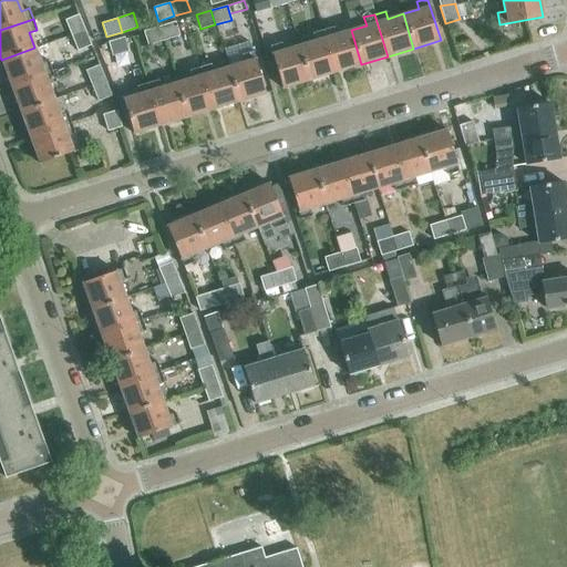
[(86,31),(82,19),(66,26),(72,38),(86,31)]
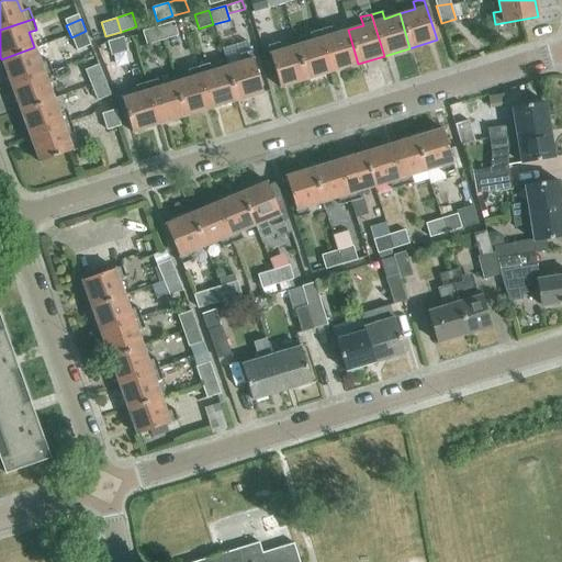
[(178,35),(173,22),(157,26),(161,41),(178,35)]
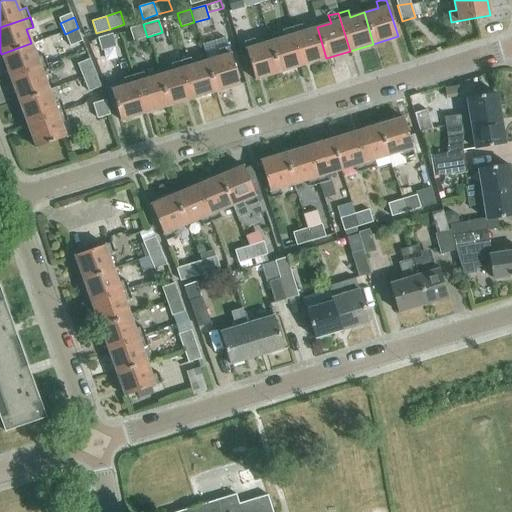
[(147,37),(143,24),(130,28),(133,41),(147,37)]
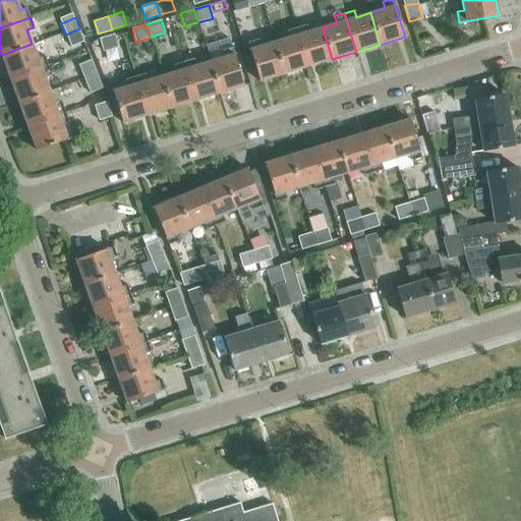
[(332,59),(323,27),(308,32),(306,24),(296,27),(307,66),(332,59)]
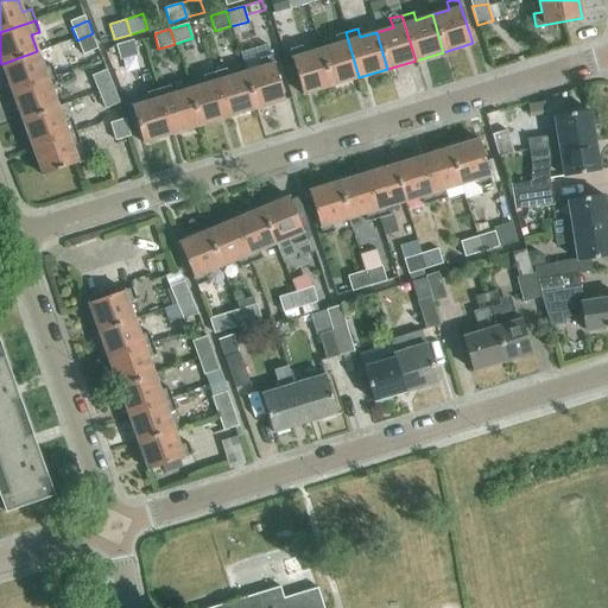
[(359,77),(346,32),(334,36),(336,44),(320,49),(331,86),(359,77)]
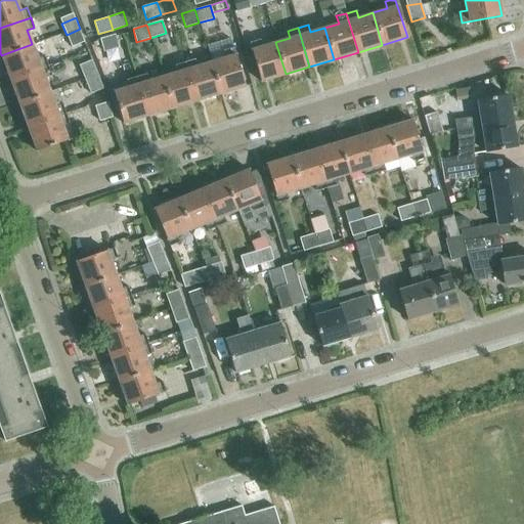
[(85,41),(80,29),(67,35),(72,47),(85,41)]
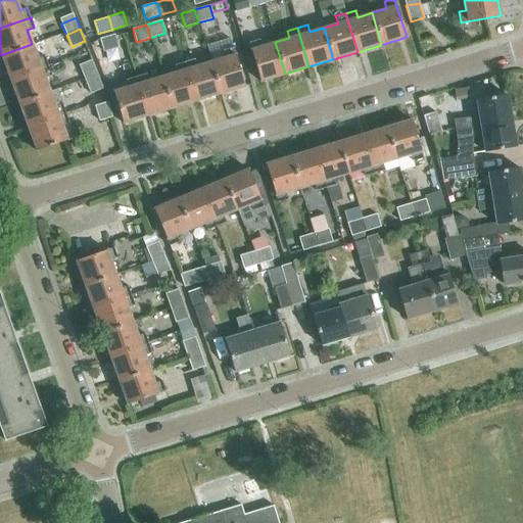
[(119,47),(114,34),(100,38),(103,51),(119,47)]
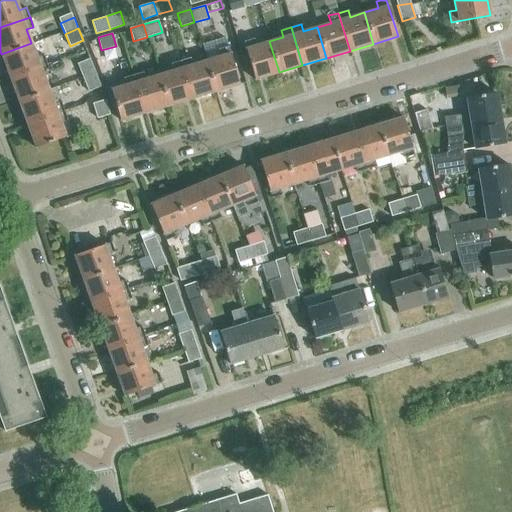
[(279,72),(269,41),(256,45),(253,38),(243,41),(255,79),(279,72)]
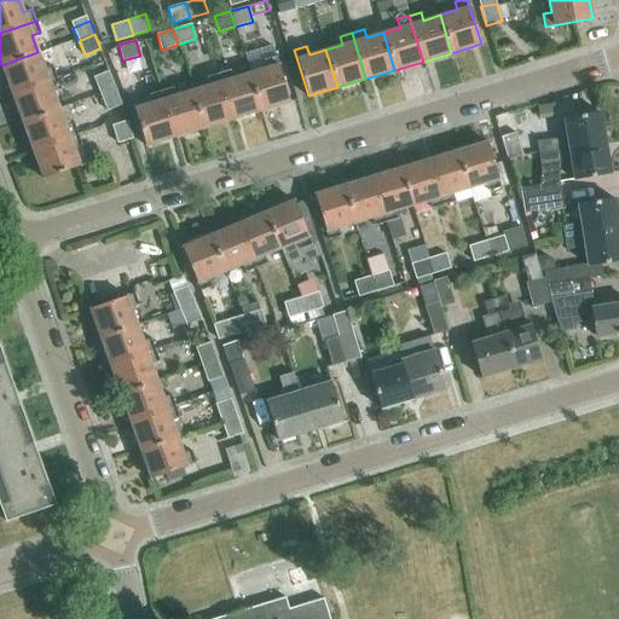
[(44,68),(38,52),(1,65),(11,93),(57,76),(52,65),(44,68)]
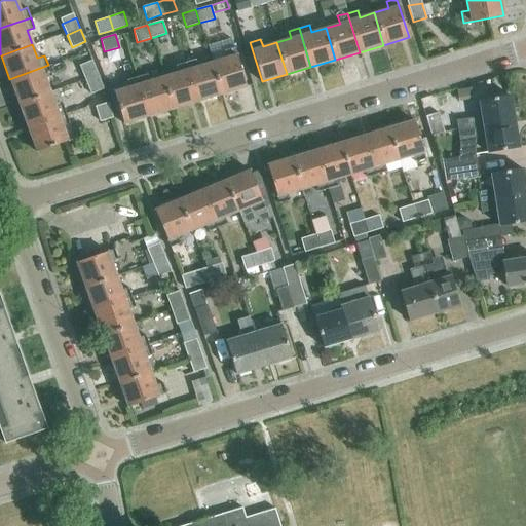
[(225,58),(212,62),(221,94),(246,86),(234,47),(223,50),(225,58)]
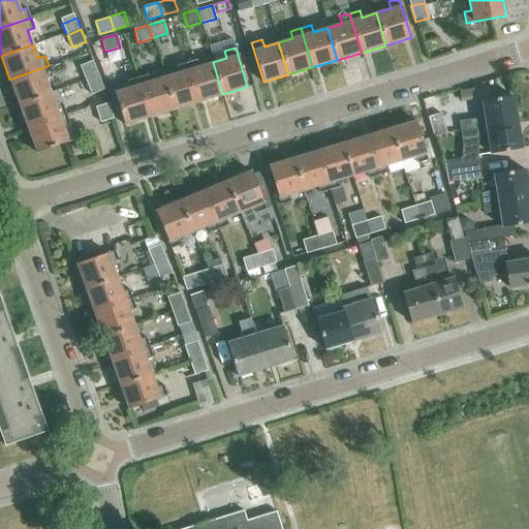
[(222,94),(213,62),(198,66),(196,59),(186,62),(197,102),(222,94)]
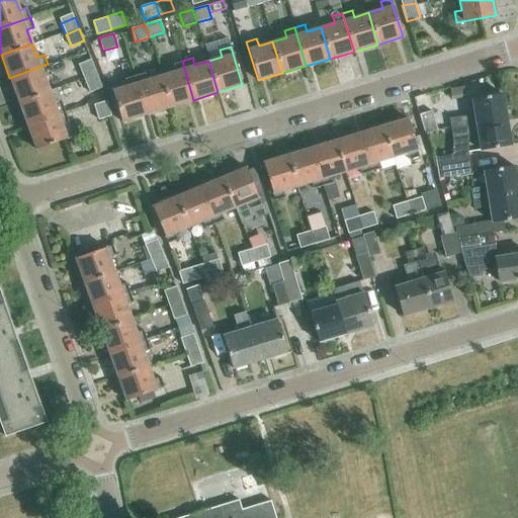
[(96,73),(91,59),(78,65),(84,77),(96,73)]
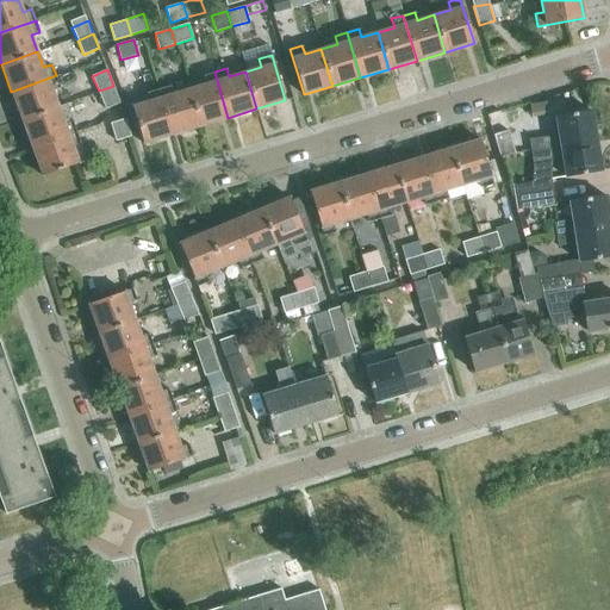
[(228,118),(215,72),(203,75),(205,83),(188,89),(200,126),(228,118)]
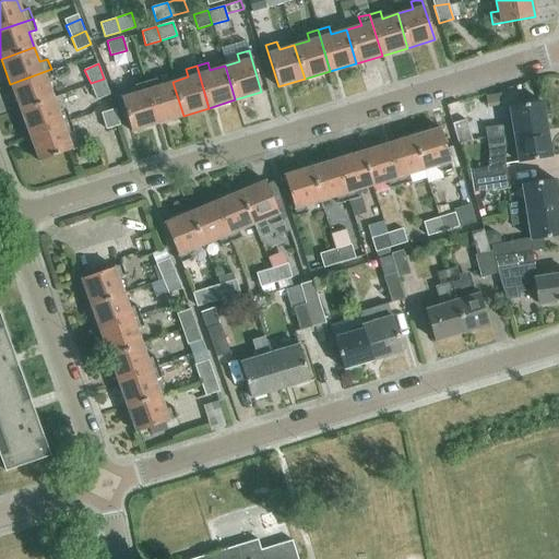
[(55,80),(51,69),(10,84),(20,109),(52,97),(47,82),(55,80)]
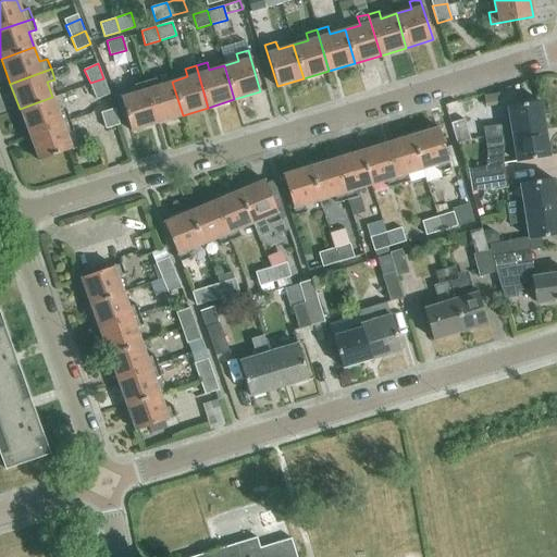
[(110,95),(103,78),(90,83),(97,99),(110,95)]
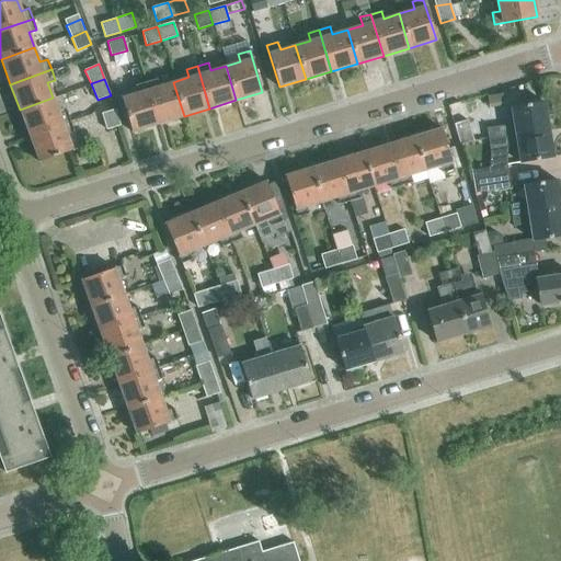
[(184,116),(173,82),(159,87),(156,79),(146,82),(158,124),(184,116)]
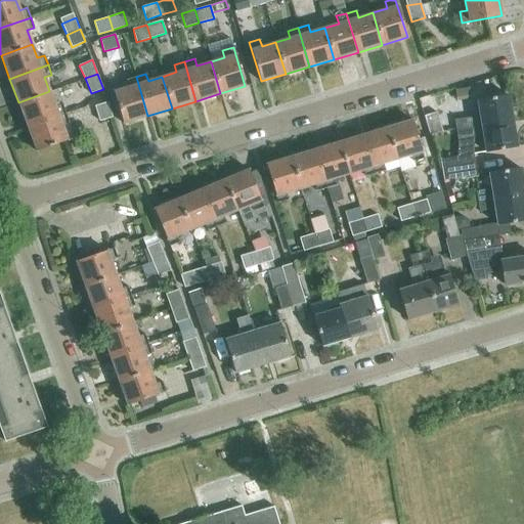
[(147,116),(136,77),(126,80),(128,87),(114,91),(123,123),(147,116)]
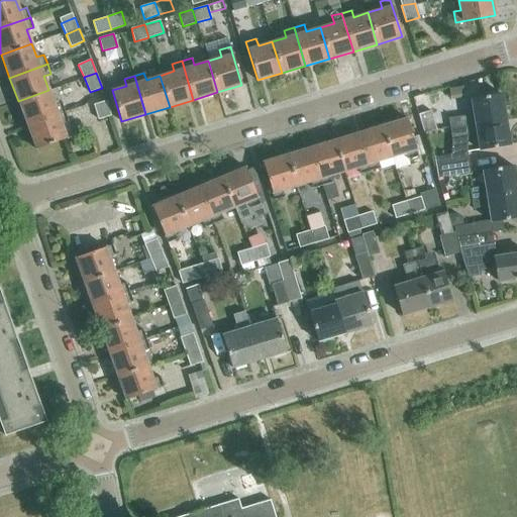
[(462,84),(448,87),(451,99),(466,96),(462,84)]
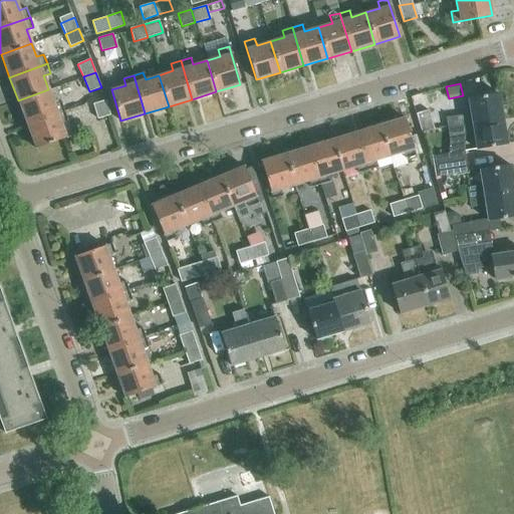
[(18,100),(26,123),(63,110),(64,110),(55,86),(48,89),(18,100)]
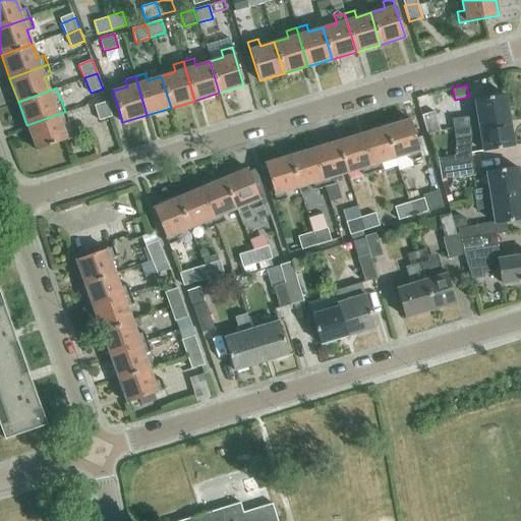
[(477,115),(461,117),(452,118),(454,129),(509,120),(505,94),(474,99),(477,115)]
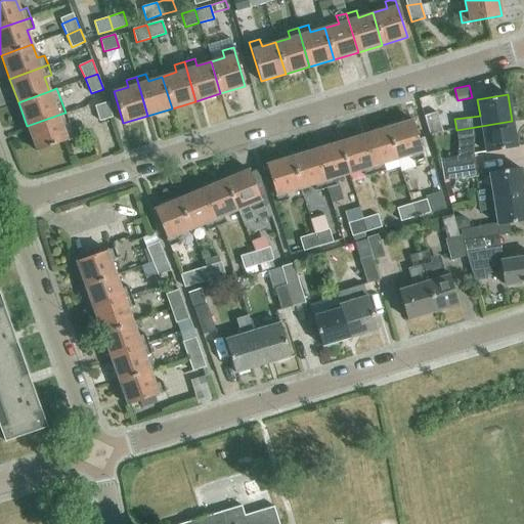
[(113,117),(107,101),(94,105),(99,121),(110,118),(113,117)]
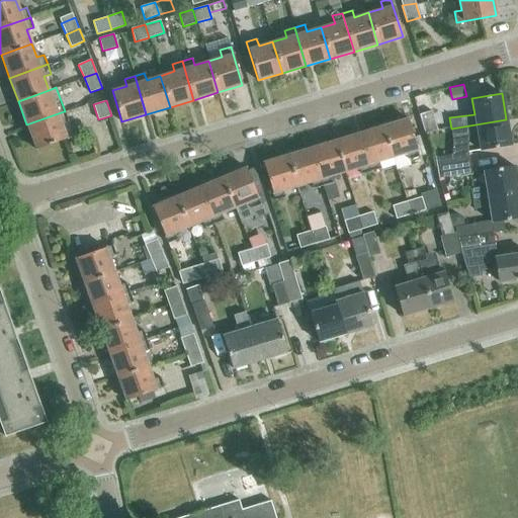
[(437,130),(431,110),(420,114),(425,133),(437,130)]
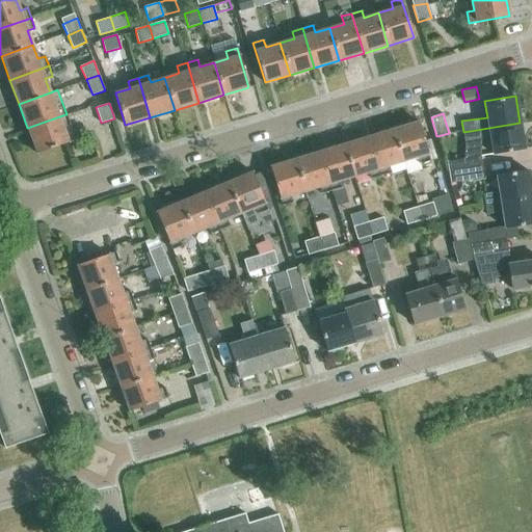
[(62,127),(65,126),(70,124),(67,114),(27,128),(36,153),(69,141),(62,127)]
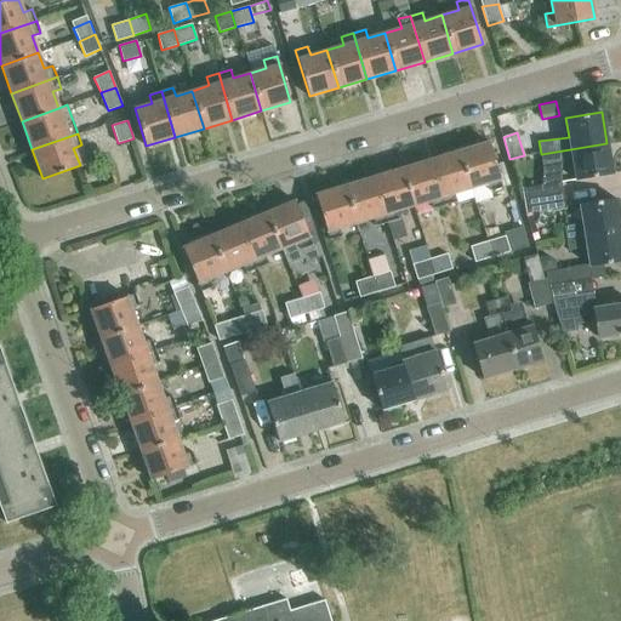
[(488,141),(459,151),(471,188),(486,183),(490,192),(502,188),(488,141)]
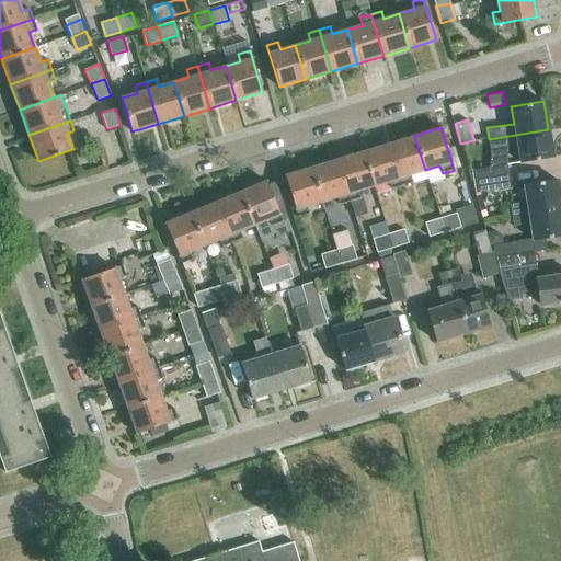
[(552,157),(548,129),(489,139),(490,149),(500,148),(517,145),(521,162),(552,157)]
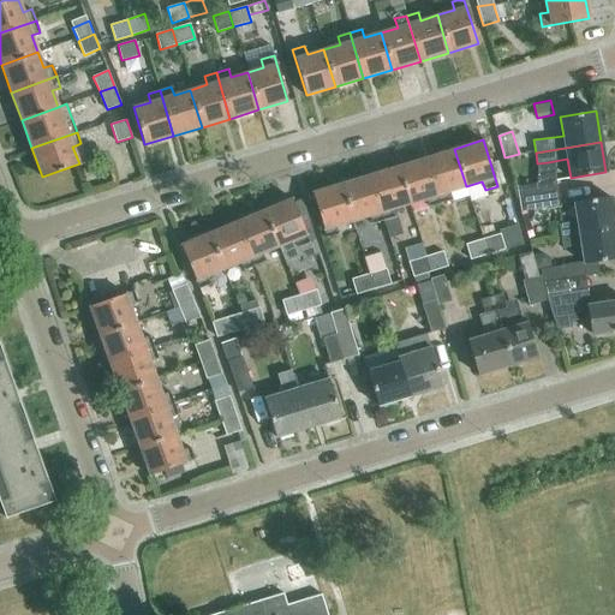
[(466,186),(454,149),(427,157),(440,203),(452,199),(449,191),(466,186)]
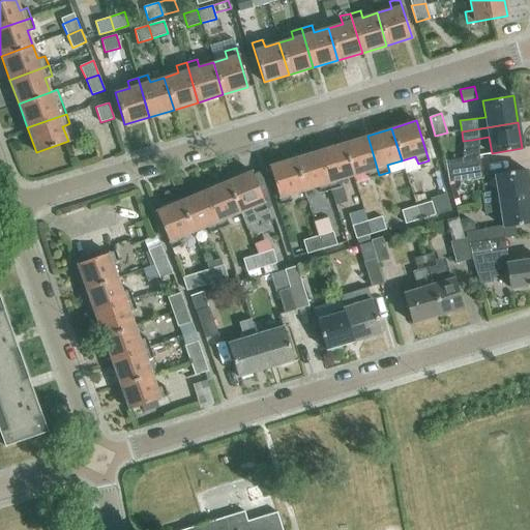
[(379,175),(367,136),(343,143),(353,175),(366,171),(369,178),(379,175)]
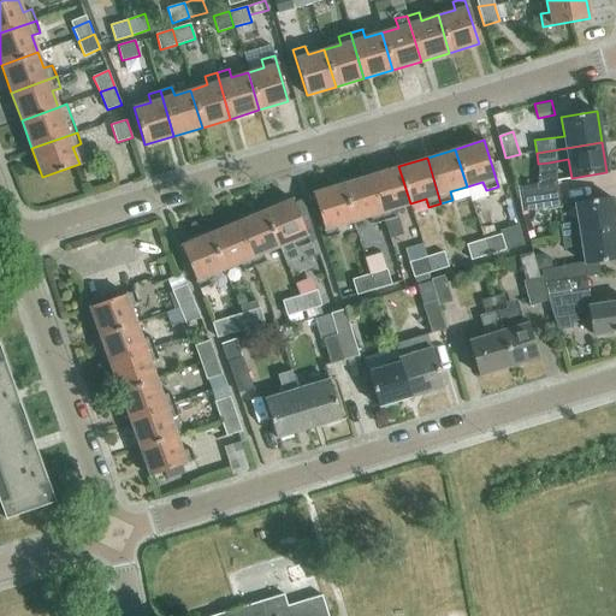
[(410,203),(398,166),(369,175),(384,220),(389,236),(402,231),(395,208),(410,203)]
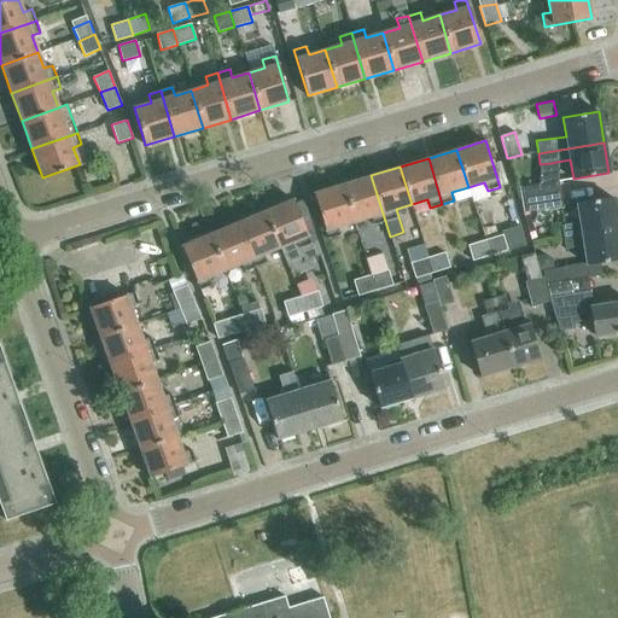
[(385,221),(371,175),(343,184),(354,221),(371,216),(373,225),(385,221)]
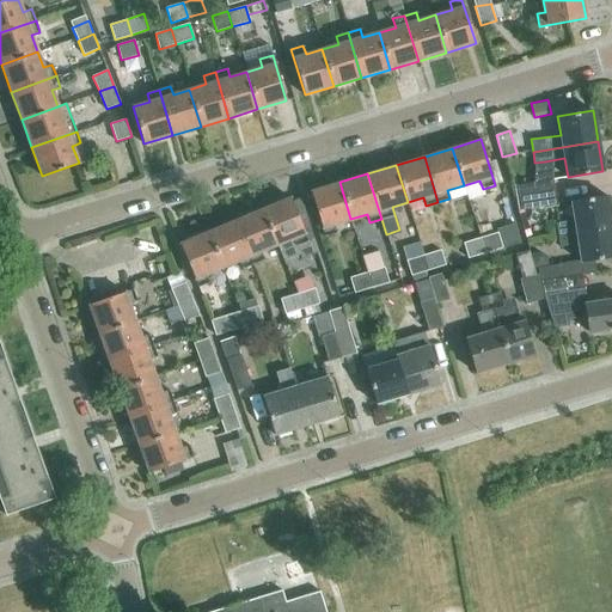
[(555,191),(552,179),(514,185),(516,197),(555,191)]
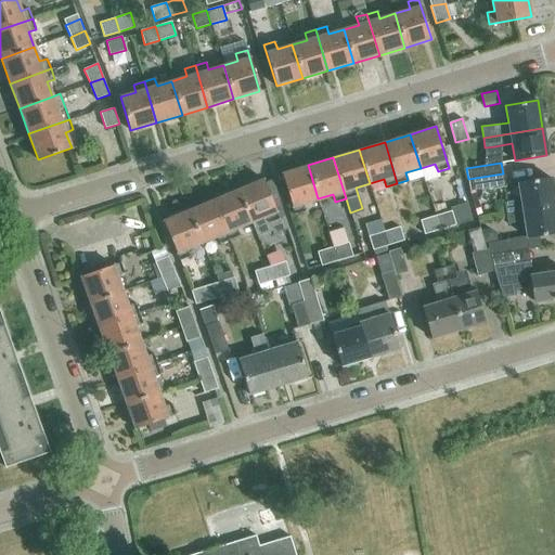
[(318,198),(308,165),(282,173),(294,215),(305,211),(302,204),(318,198)]
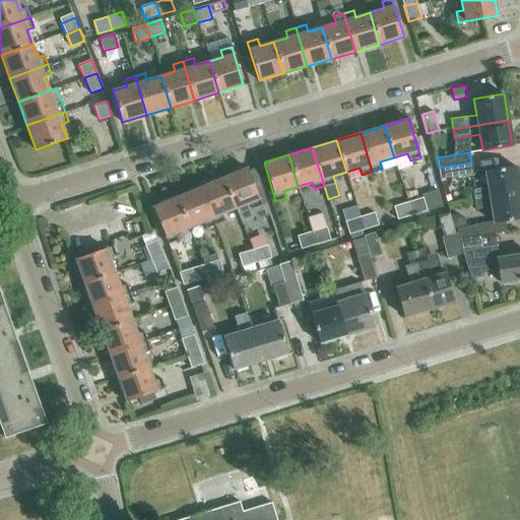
[(473,174),(471,163),(439,168),(440,178),(473,174)]
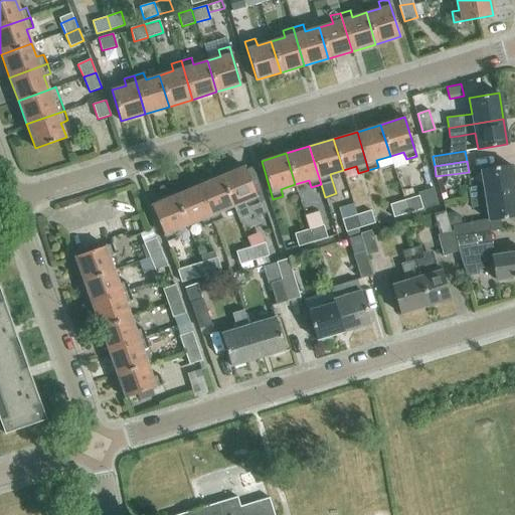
[(468,187),(469,197),(514,190),(510,164),(481,169),(484,185),(468,187)]
